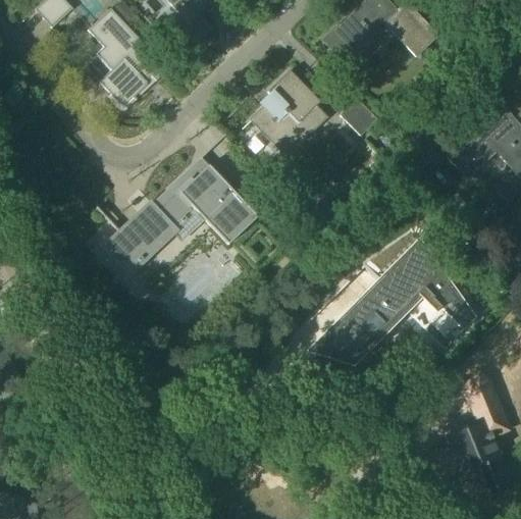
[(43,0),(35,8),(52,27),(73,6),(68,0),(43,0)]
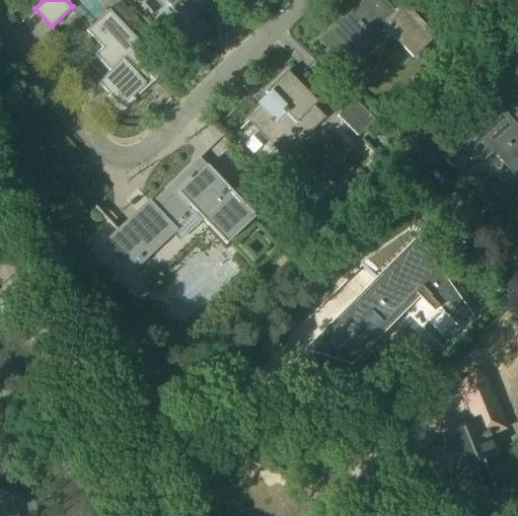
[(121,0),(112,7),(125,20),(134,11),(123,0),(121,0)]
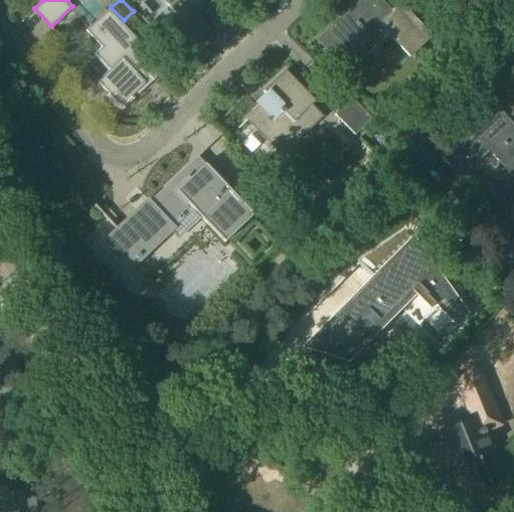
[(198,38),(206,30),(209,26),(207,21),(199,12),(210,2),(208,0),(165,0),(176,12),(162,25),(184,50),(187,47),(192,47),(192,43),(194,42),(198,42),(198,38)]
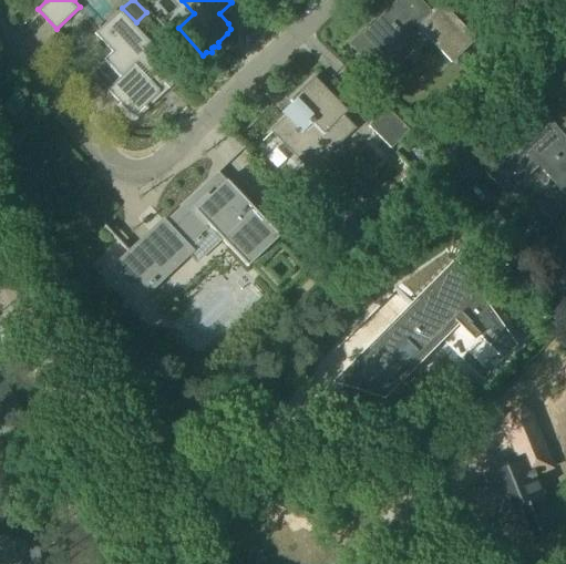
[(357,45),(383,74),(384,73),(377,65),(419,26),(452,60),(453,60),(451,58),(474,36),(473,34),(471,37),(436,0),(435,0),(438,3),(432,9),(433,10),(430,13),(420,2),(423,0),(397,0),(367,28),(370,31),(353,47),(354,48),(357,45)]
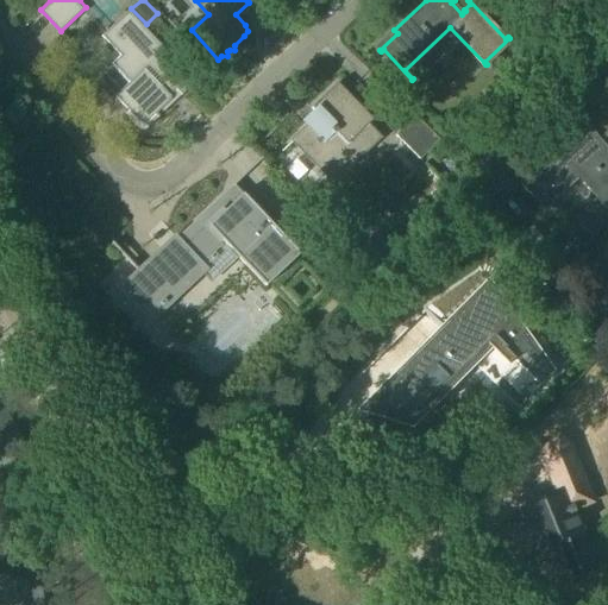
[(125,109),(139,125),(144,127),(149,125),(161,114),(157,111),(170,99),(171,95),(170,93),(176,87),(182,93),(196,80),(129,8),(104,32),(123,52),(114,60),(132,79),(116,94),(129,107),(125,109)]
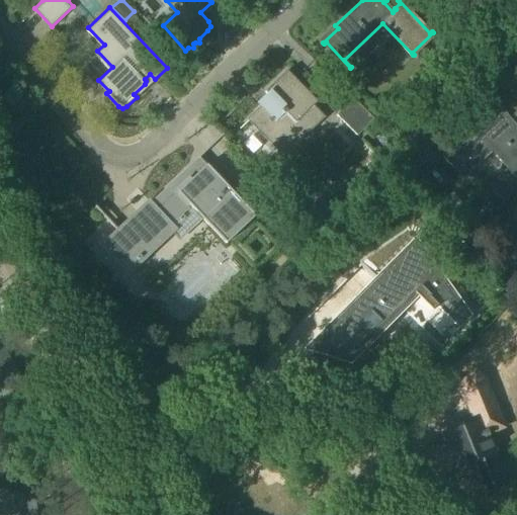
[(318,99),(307,88),(287,69),(266,90),(269,93),(261,100),(264,103),(249,117),(268,137),(285,155),(326,115),(314,103),(318,99)]
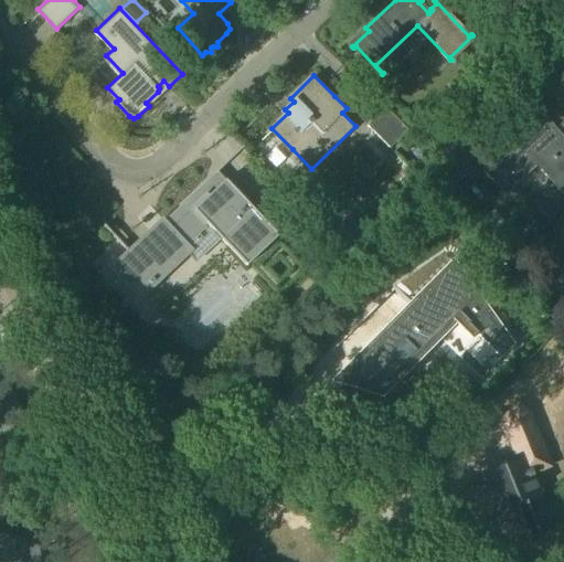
[(408,127),(396,115),(386,105),(369,123),(378,133),(390,145),(408,127)]
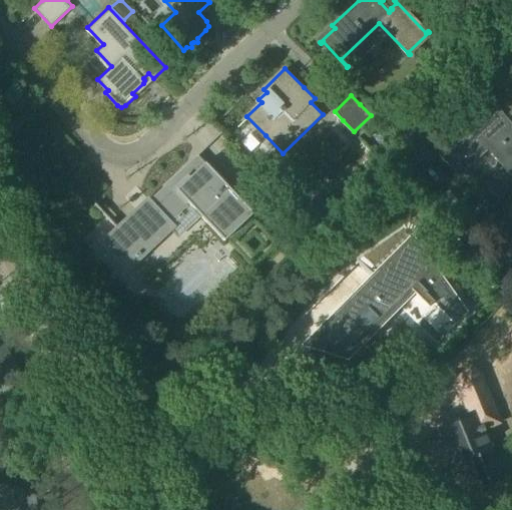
[(478,136),(503,163),(485,179),(497,192),(511,179),(511,124),(502,114),(504,112),(490,98),(436,148),(450,163),(478,136)]
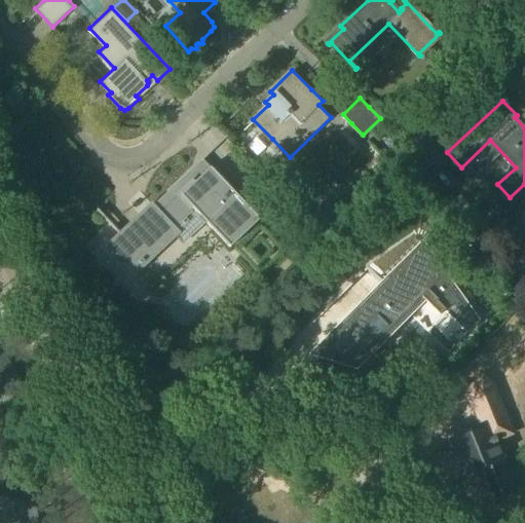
[(162,244),(156,238),(169,227),(174,232),(185,223),(186,224),(190,220),(189,219),(197,211),(230,246),(260,217),(203,157),(210,152),(209,151),(150,207),(151,207),(142,215),(140,214),(139,215),(125,227),(127,228),(122,233),(122,232),(107,247),(132,272),(162,244)]
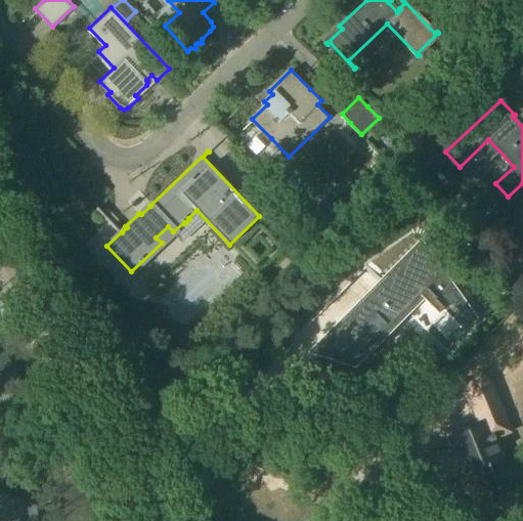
[(502,243),(522,229),(522,212),(493,228),(502,243)]
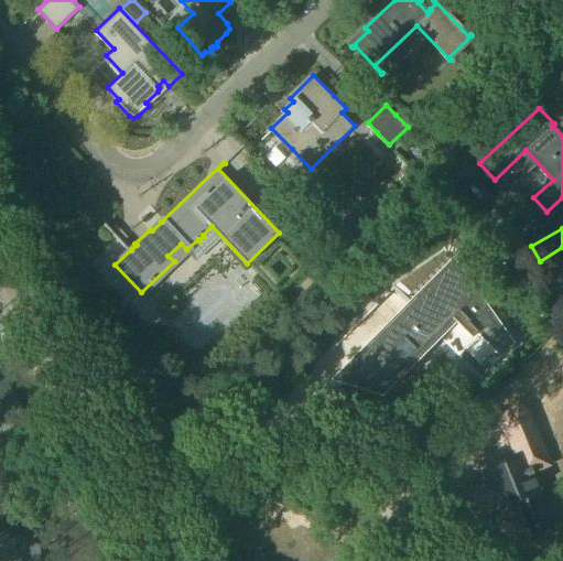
[(396,325),(391,321),(352,360),(357,365),(342,380),(380,392),(382,390),(423,351),(440,333),(482,374),(513,342),(453,257),(440,238),(393,287),(394,288),(414,308),(396,325)]
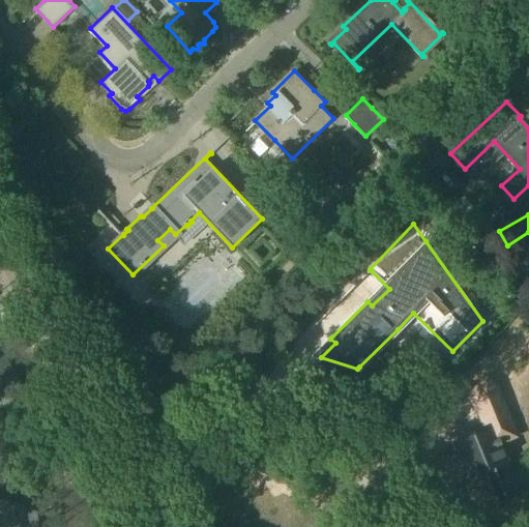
[(528,238),(511,246),(523,270),(528,267),(528,238)]
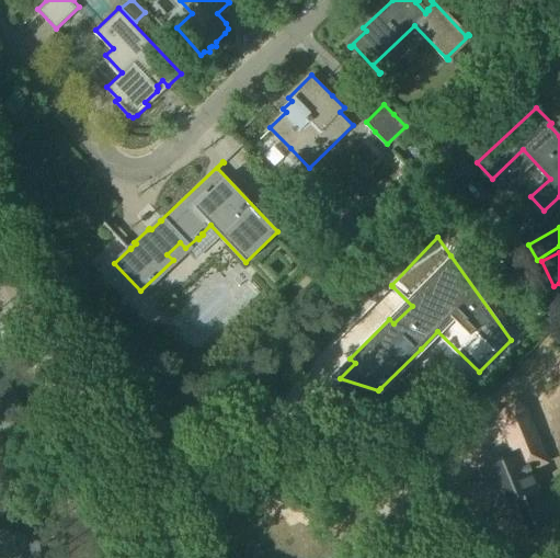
[(0,428),(22,417),(23,419),(25,418),(0,371),(0,428)]
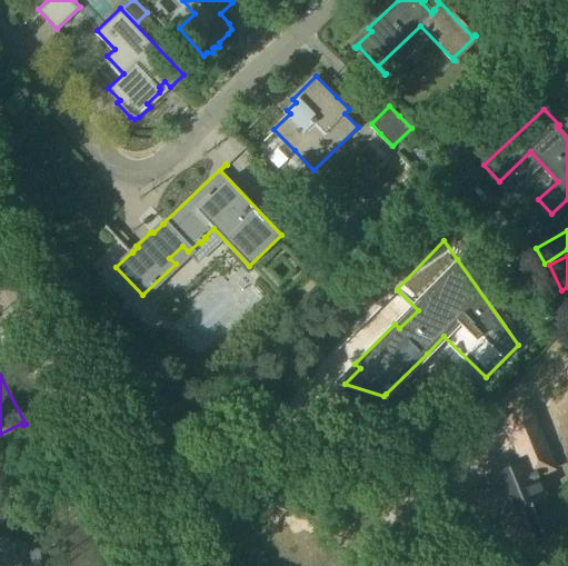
[(521,404),(500,426),(512,437),(536,427),(537,426),(531,413),(521,404)]
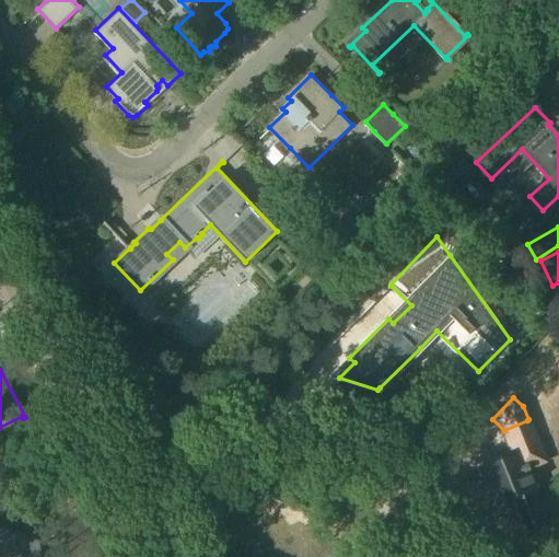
[(484,475),(454,487),(465,513),(495,501),(499,513),(517,507),(526,529),(551,518),(537,484),(540,483),(532,463),(549,456),(543,440),(499,459),(499,456),(479,464),(484,475)]
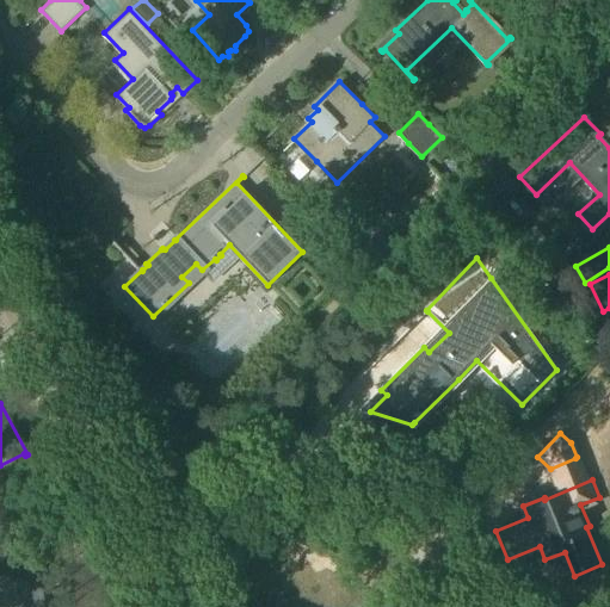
[(0,576),(0,600),(5,601),(5,606),(37,606),(38,589),(0,576)]
